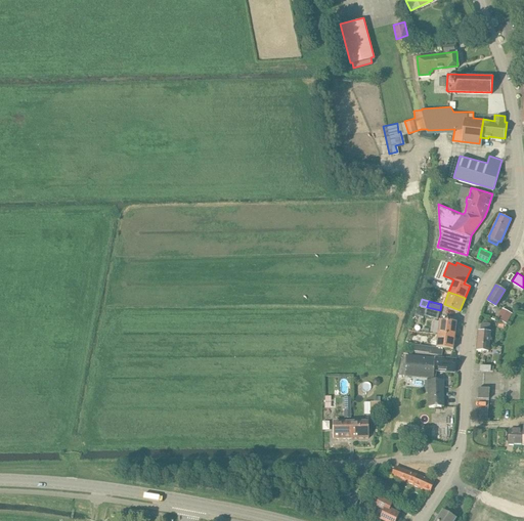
[(418,305),(416,313),(424,315),(424,313),(425,313),(427,307),(420,305),(418,305)]
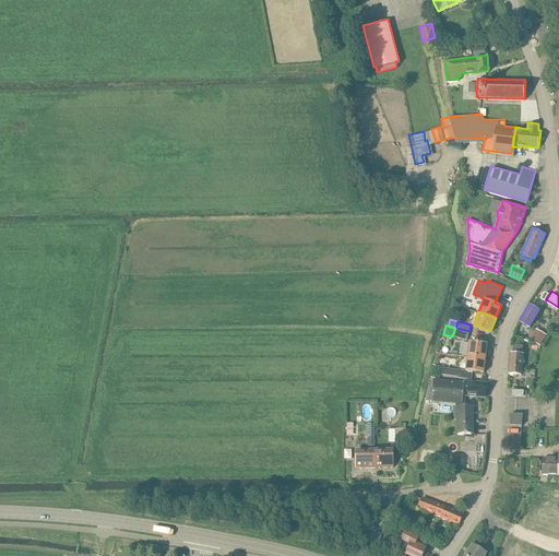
[(539,344),(546,332),(535,327),(530,339),(539,344)]
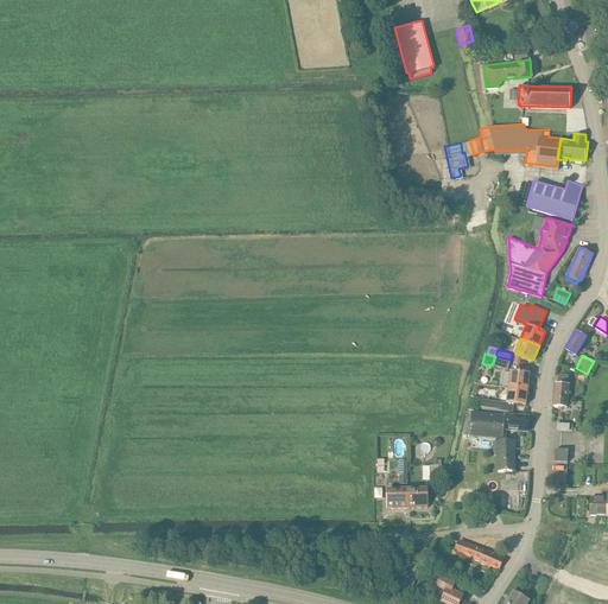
[(508,368),(511,360),(495,356),(493,363),(508,368)]
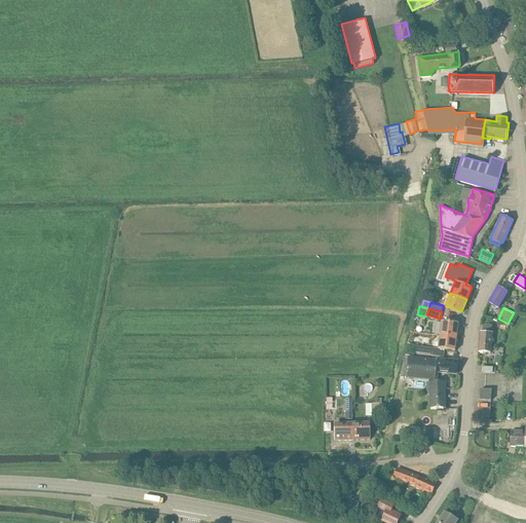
[(442,320),(440,333),(457,335),(458,323),(442,320)]
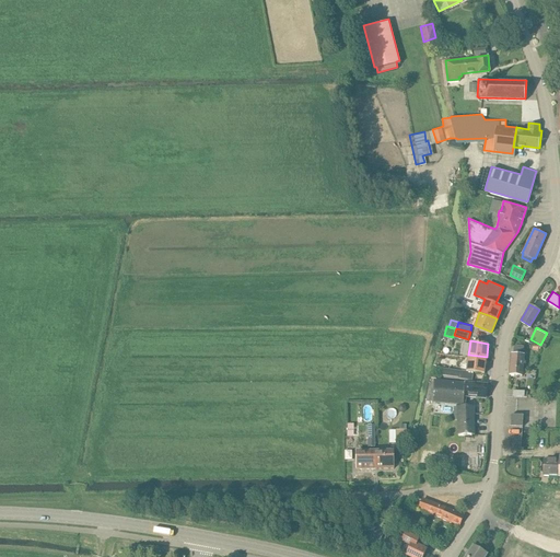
[(522,373),(524,352),(523,351),(524,346),(514,344),(513,350),(511,350),(510,372),(522,373)]
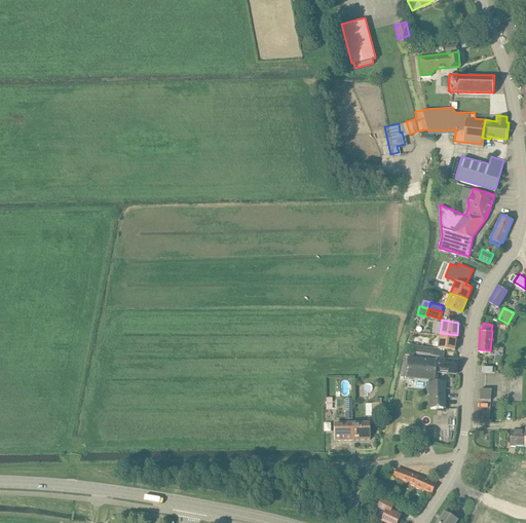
[(455,348),(457,335),(440,333),(438,346),(415,343),(414,350),(430,352),(430,353),(444,355),(445,347),(455,348)]
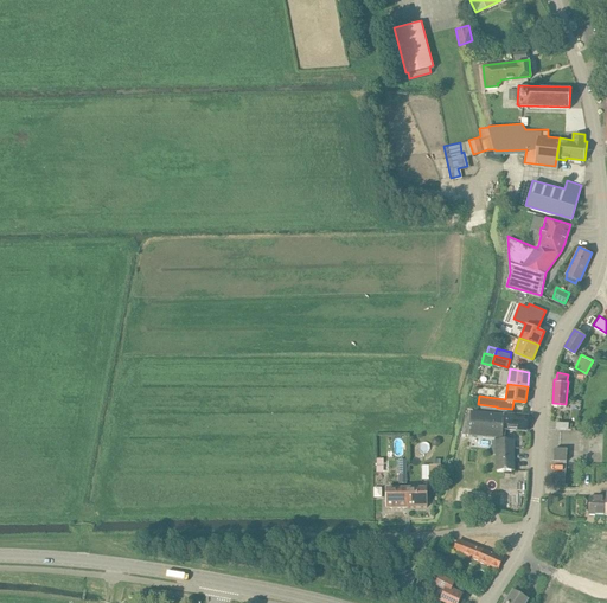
[(471,409),(470,434),(503,436),(504,428),(528,429),(529,414),(471,409)]
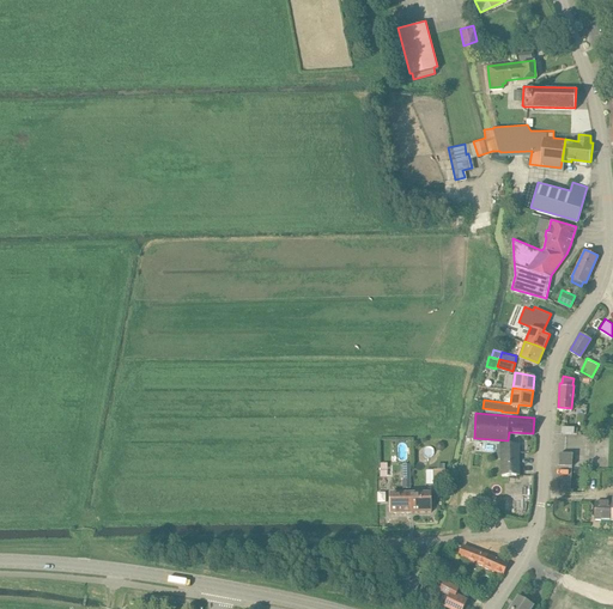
[(519,442),(496,442),(497,457),(492,457),(492,464),(499,464),(499,474),(519,474),(519,442)]
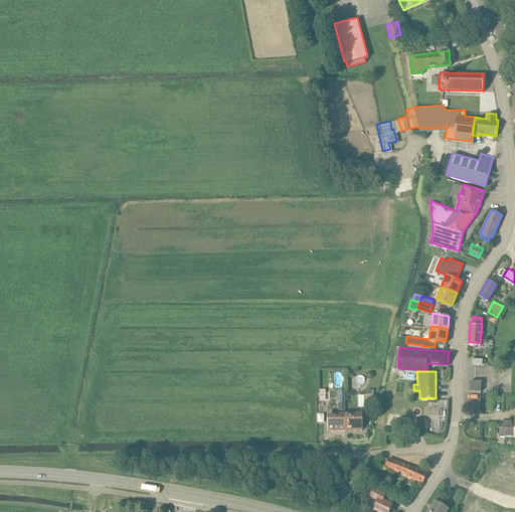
[(470,389),(479,390),(480,390),(481,379),(470,379),(470,389)]
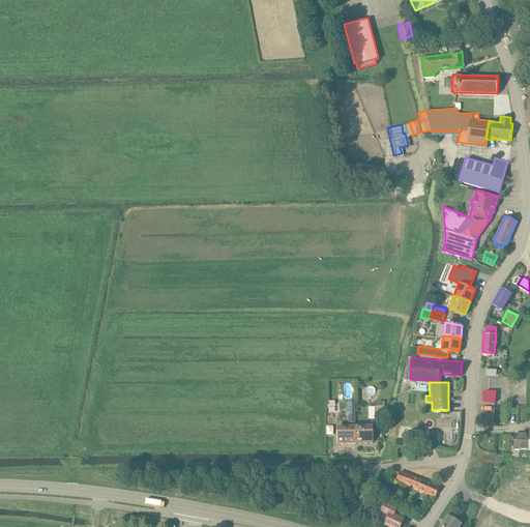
[(375,404),(375,409),(375,419),(382,419),(382,410),(385,410),(385,404),(384,404),(378,404),(375,404)]
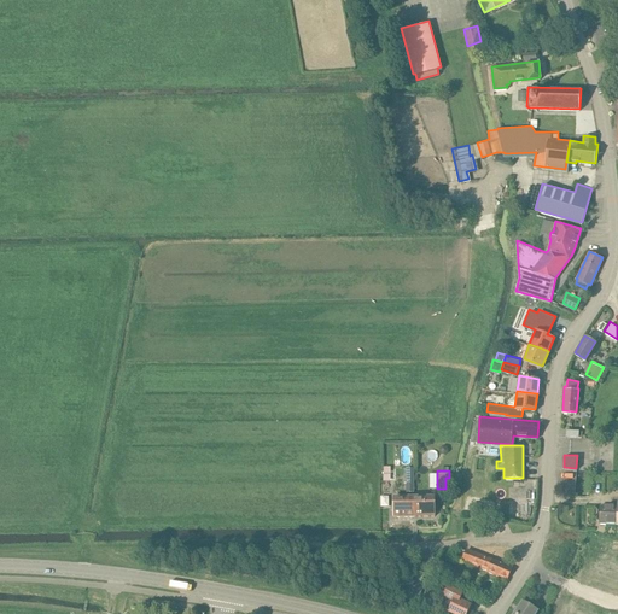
[(413,495),(414,514),(435,514),(433,493),(413,495)]
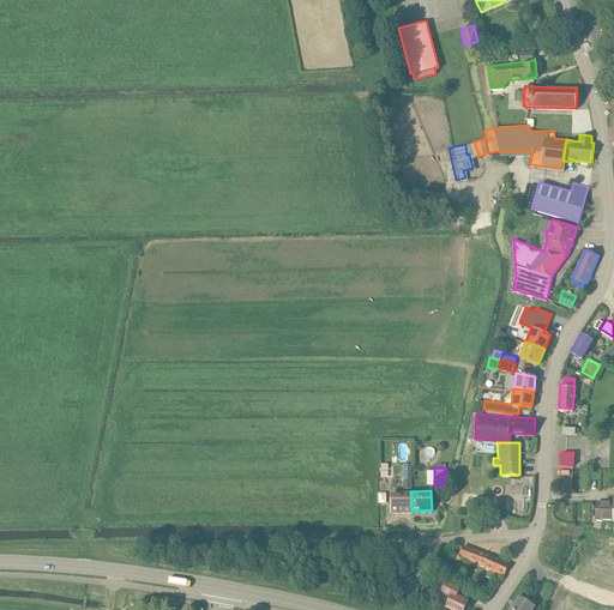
[(390,511),(411,511),(410,491),(390,491),(390,511)]
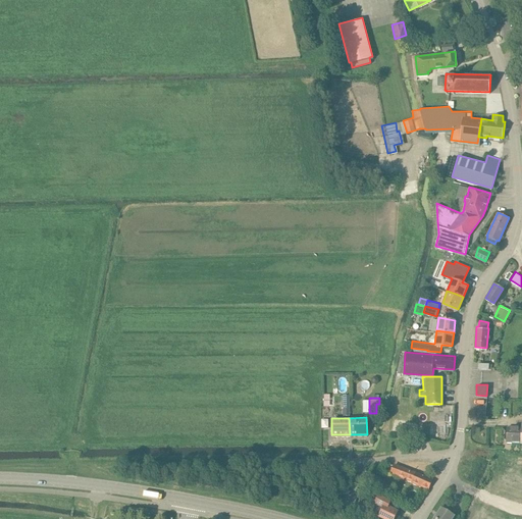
[(507,425),(507,440),(520,442),(521,440),(521,421),(521,426),(507,425)]
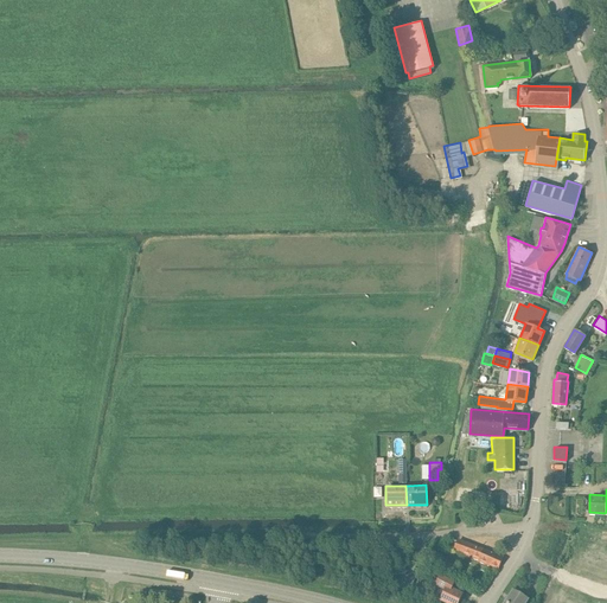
[(312,547),(312,539),(312,536),(296,537),(298,549),(312,547)]
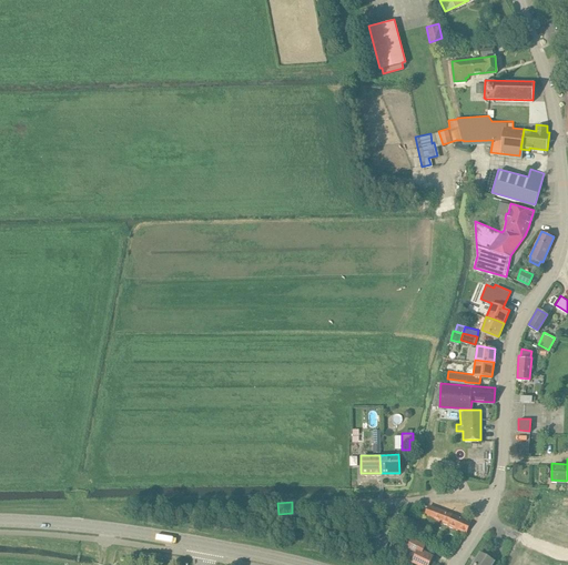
[(448,524),(465,531),(466,532),(470,520),(453,512),(429,504),(425,514),(448,523),(448,524)]
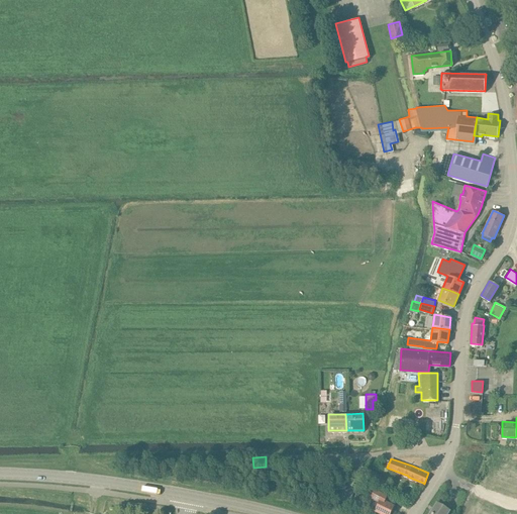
[(345,474),(345,461),(331,461),(331,474),(345,474)]
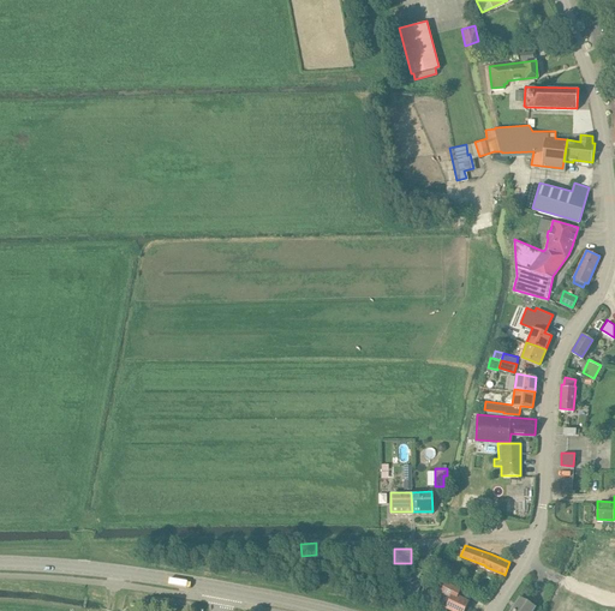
[(427,577),(430,568),(448,576),(451,576),(447,583),(448,583),(443,592),(452,595),(447,606),(455,610),(463,610),(469,600),(458,594),(460,589),(454,587),(458,580),(461,573),(452,568),(454,563),(436,555),(437,555),(430,551),(427,557),(421,555),(411,573),(418,576),(408,595),(419,601),(429,579),(427,577)]
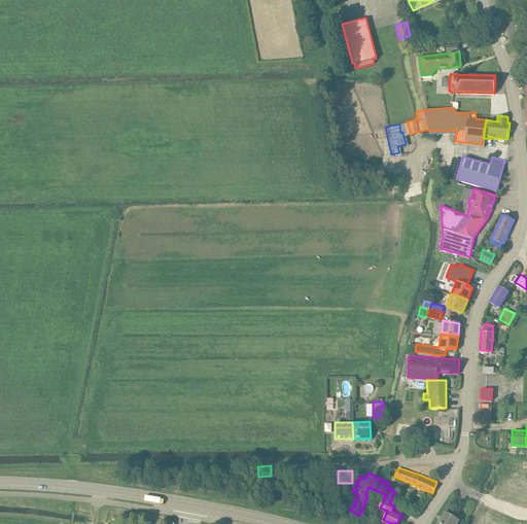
[(455,523),(458,519),(446,511),(436,523),(455,523)]
